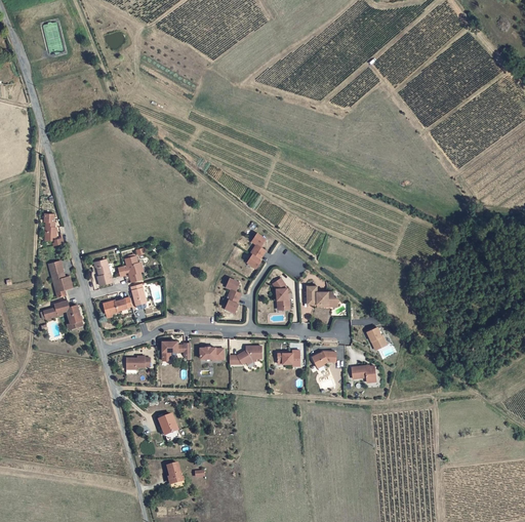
[(52,221),(45,221),(44,239),(50,239),(50,236),(55,236),(55,227),(53,227),(54,221),(52,221)]
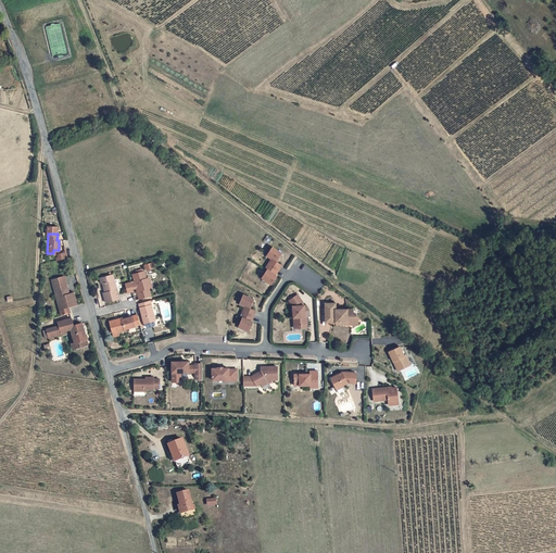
[(269,285),(276,276),(274,275),(280,265),(275,262),(280,253),(270,248),(266,254),(272,258),(264,268),(266,269),(262,277),(266,280),(265,281),(269,285)]
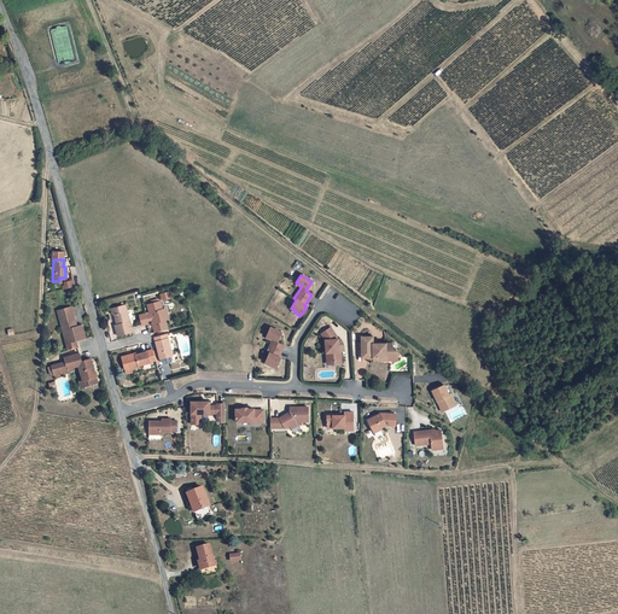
[(151,315),(152,320),(156,332),(168,328),(164,317),(162,309),(159,302),(147,305),(151,315)]
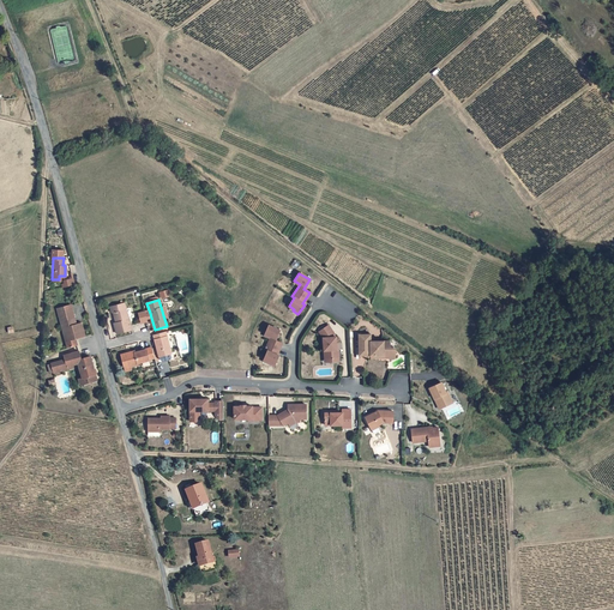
[(115,322),(114,322),(116,333),(131,328),(122,302),(110,306),(112,313),(113,313),(115,312),(118,321),(115,322)]
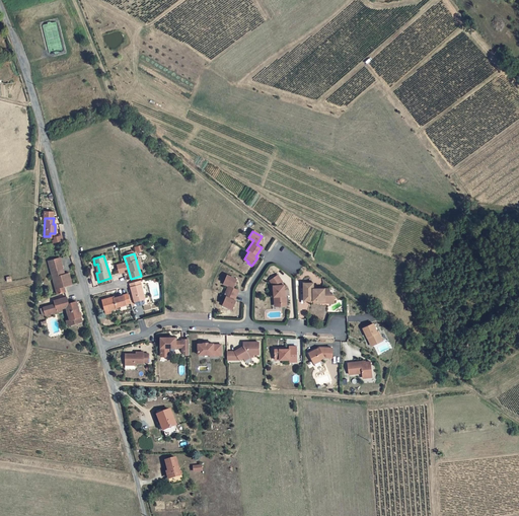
[(61,258),(48,261),(52,277),(56,277),(58,282),(54,283),(56,294),(63,293),(62,286),(64,285),(71,284),(68,273),(65,274),(61,258)]
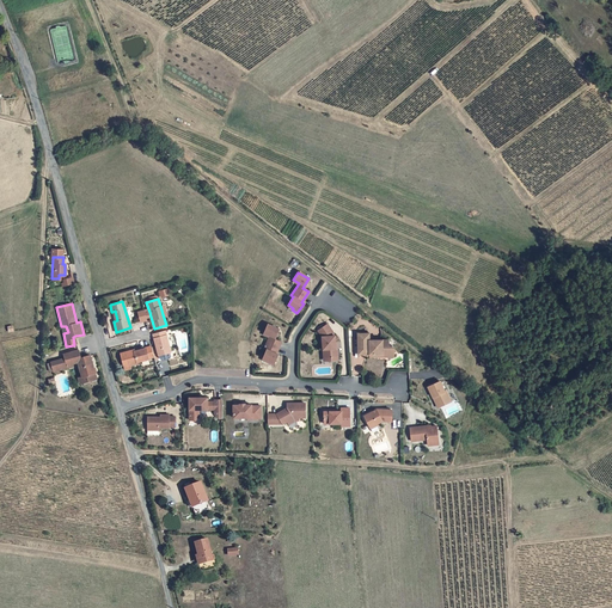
[(274,339),(277,329),(267,324),(263,332),(269,335),(263,349),(265,350),(262,357),(268,360),(267,362),(273,364),(277,354),(275,354),(280,342),(274,339)]
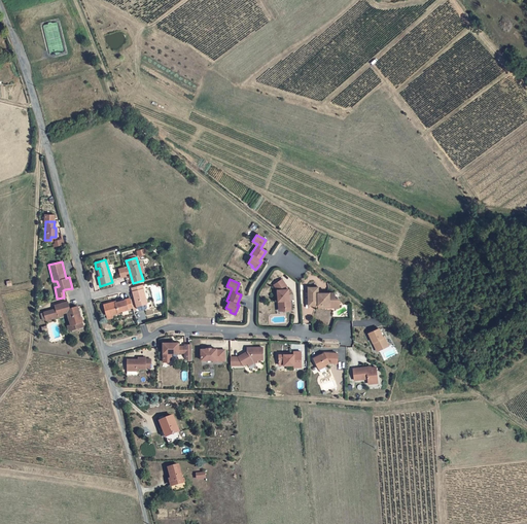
[(276,300),(279,300),(279,308),(289,308),(289,300),(287,300),(286,289),(285,288),(285,285),(280,279),(273,284),(276,289),(276,300)]
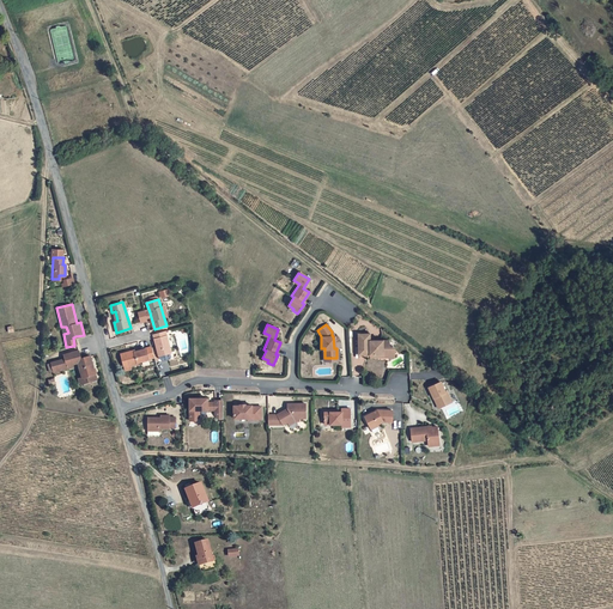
[(165,330),(153,334),(157,346),(159,357),(173,353),(165,330)]
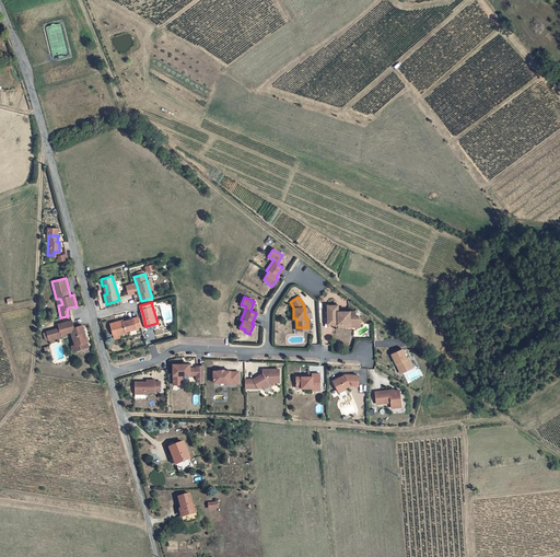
[(325,305),(326,324),(352,325),(352,323),(359,323),(359,317),(354,315),(354,312),(337,312),(336,305),(325,305)]
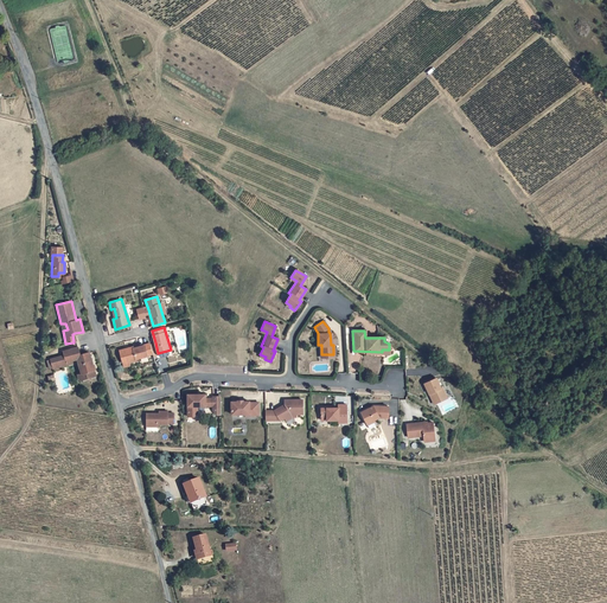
[(147,354),(152,353),(149,344),(139,347),(134,348),(133,348),(120,352),(123,363),(129,361),(129,363),(136,360),(136,359),(148,355),(147,354)]
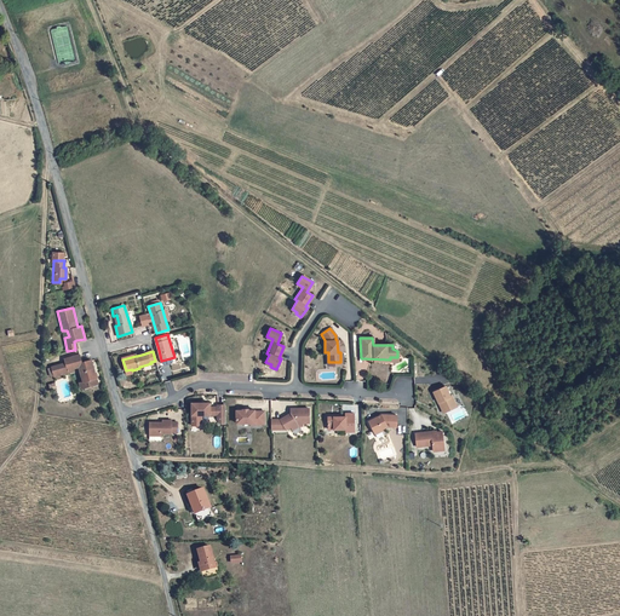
[(93,387),(92,380),(95,380),(92,367),(91,362),(82,363),(80,358),(80,355),(62,360),(63,363),(65,372),(79,368),(82,384),(84,390),(93,387)]
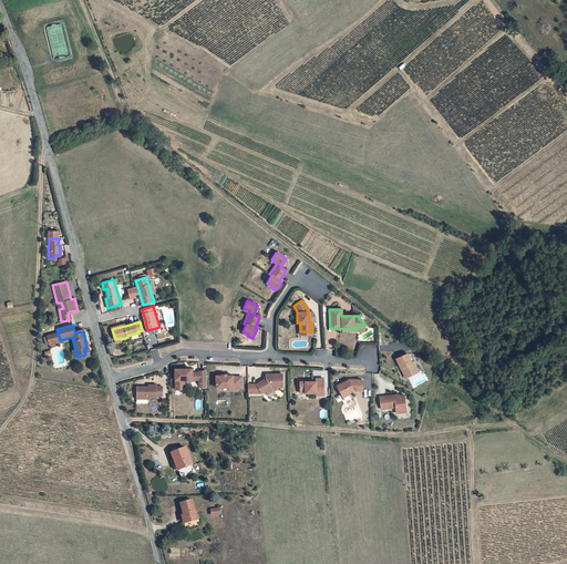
[(48,346),(60,342),(60,340),(58,332),(44,336),(48,346)]
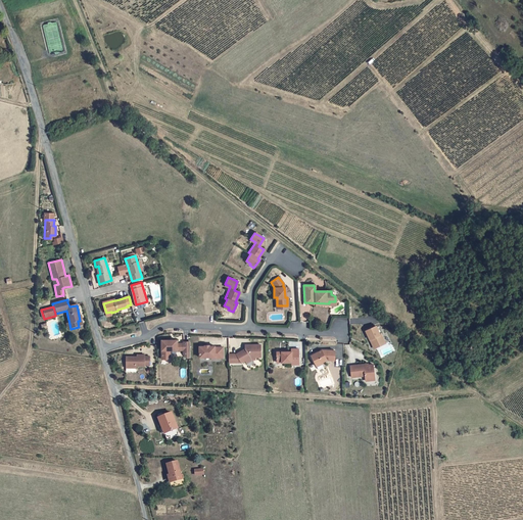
[(370,340),(372,339),(376,348),(385,344),(381,334),(379,335),(375,326),(366,331),(370,340)]
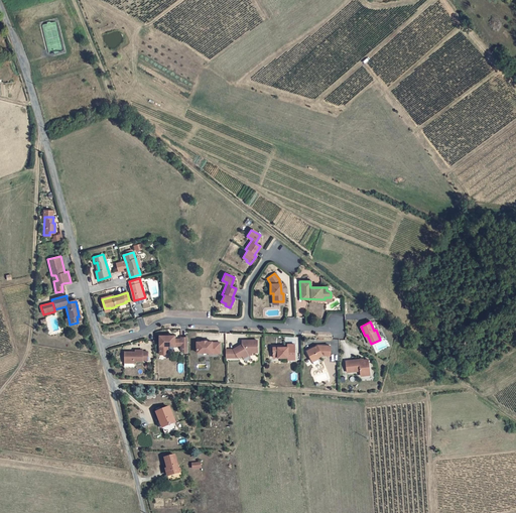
[(177,346),(177,340),(173,340),(173,336),(158,337),(159,347),(161,349),(159,351),(159,355),(164,355),(167,352),(167,346),(177,346)]
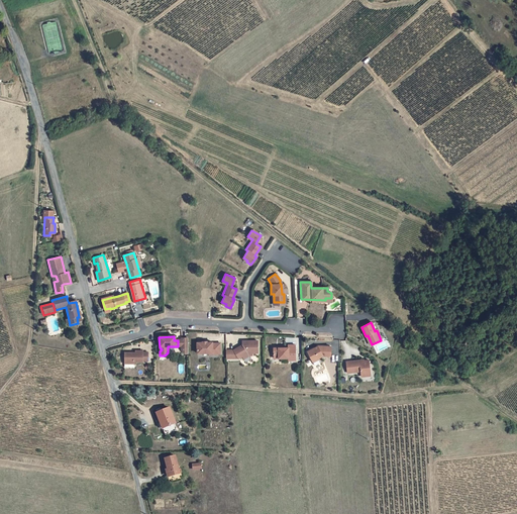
[(233,349),(225,350),(225,358),(237,358),(246,352),(256,352),(256,340),(241,341),(241,344),(233,349)]
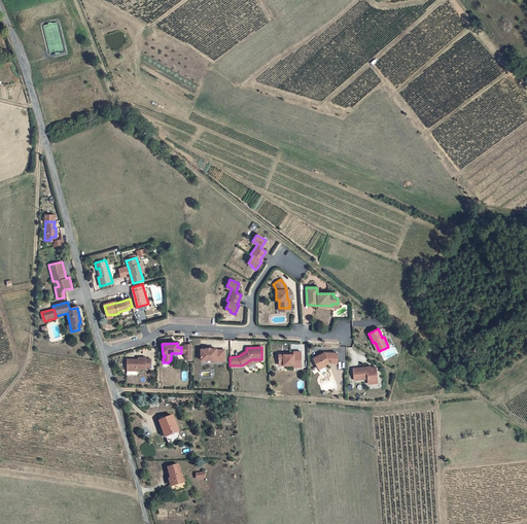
[(201,350),(201,360),(213,360),(213,361),(224,361),(224,350),(216,351),(216,350),(211,350),(211,349),(206,348),(206,350),(201,350)]
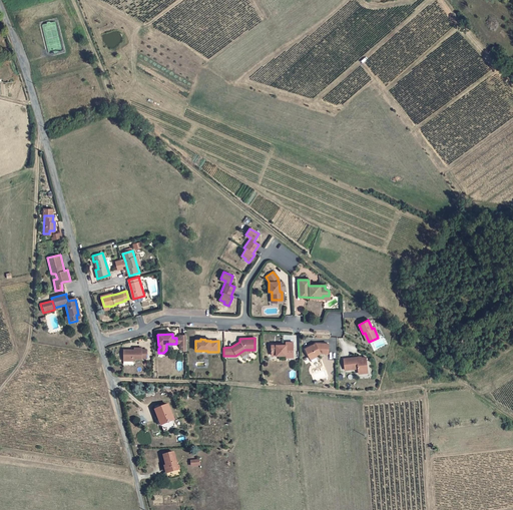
[(272,345),(271,355),(286,355),(286,357),(293,357),(293,342),(286,343),(286,345),(272,345)]
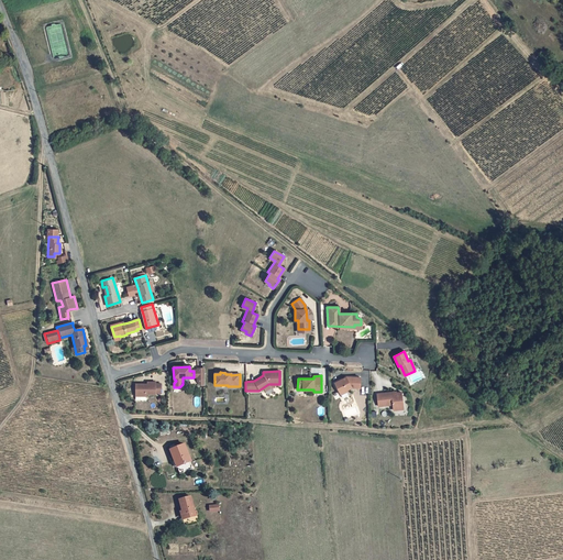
[(346,376),(334,383),(341,394),(346,392),(345,390),(351,387),(360,387),(360,376),(346,376)]
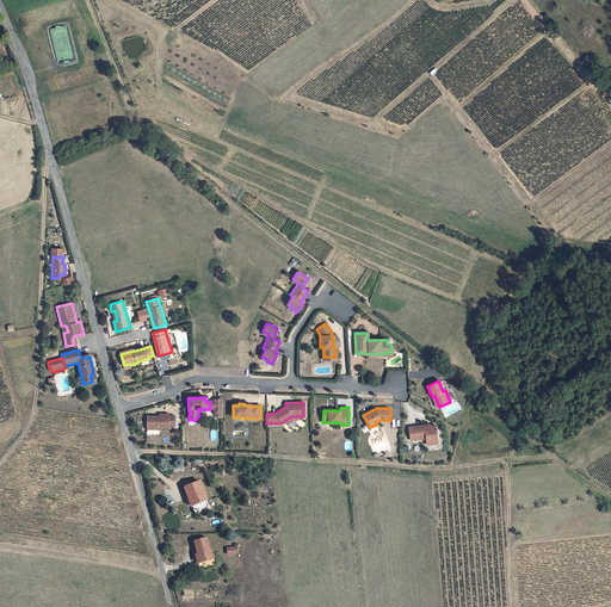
[(159,415),(146,416),(146,428),(158,428),(158,426),(167,426),(167,425),(173,425),(173,415),(167,415),(167,414),(159,414),(159,415)]
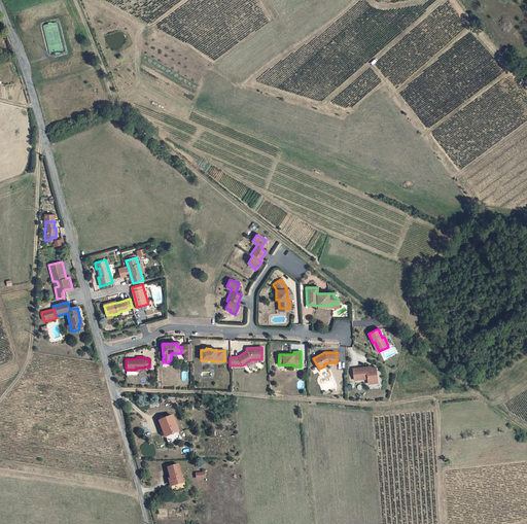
[(352,369),(354,381),(367,379),(367,381),(377,380),(376,368),(369,368),(369,367),(352,369)]
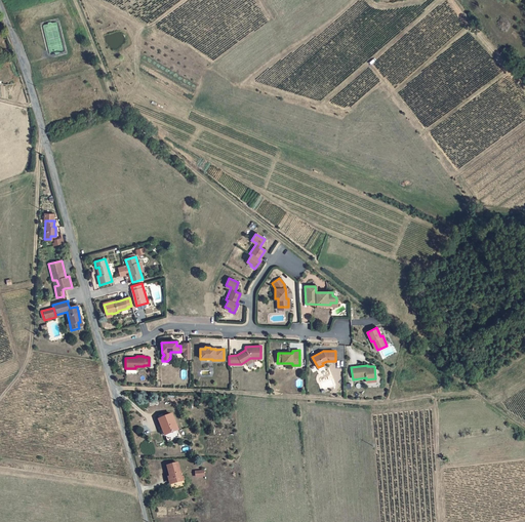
[(168,413),(157,419),(158,424),(156,425),(158,430),(160,429),(163,434),(175,429),(168,413)]
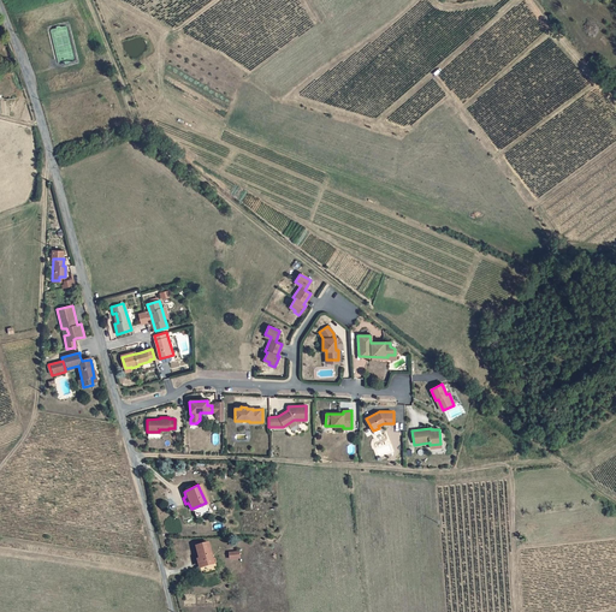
[(200,558),(199,558),(201,568),(218,564),(217,557),(214,557),(211,542),(197,545),(200,558)]
